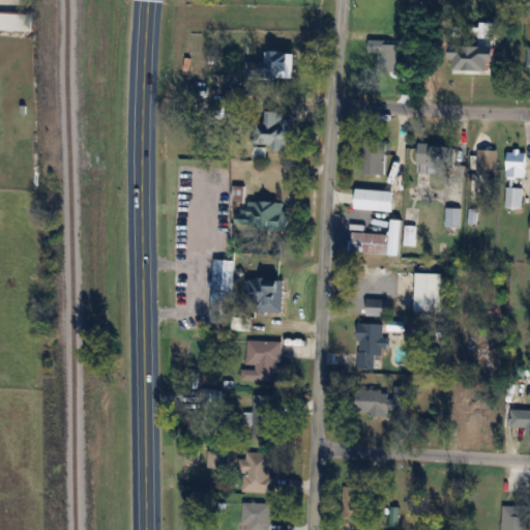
[(0,11),(33,13),(33,29),(0,27),(0,11)]
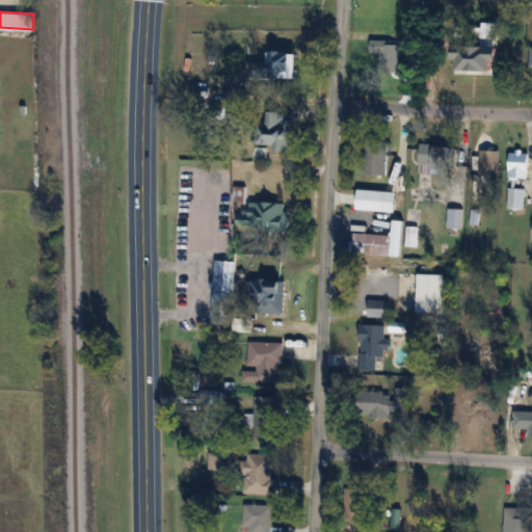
[(401,74),(401,44),(380,44),(380,74),(401,74)]
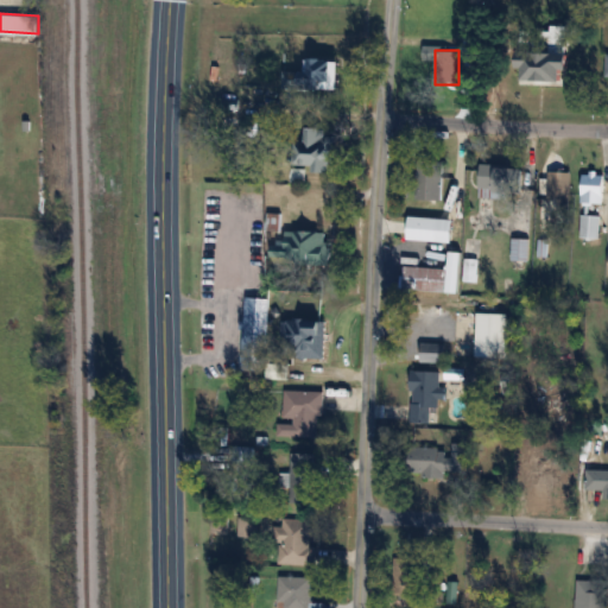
[(571,51),(523,51),(523,82),(571,82),(571,51)]
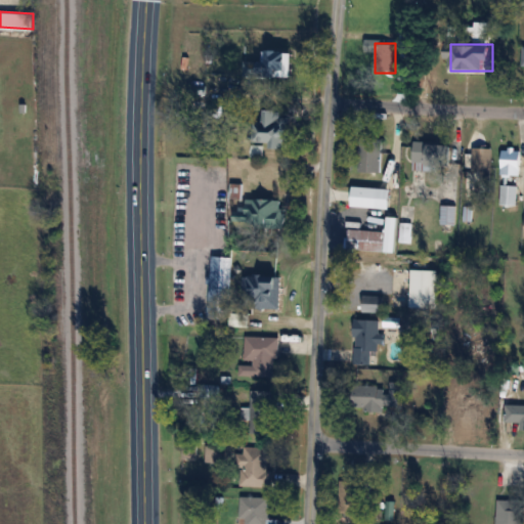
[(295,50),(262,50),(261,61),(245,60),(245,78),(295,78),(295,50)]
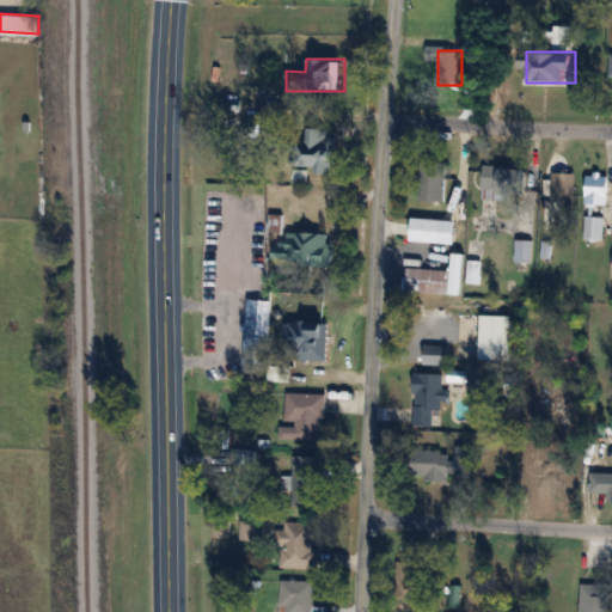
[(306,132),(306,164),(316,164),(316,172),(337,172),(337,132),(306,132)]
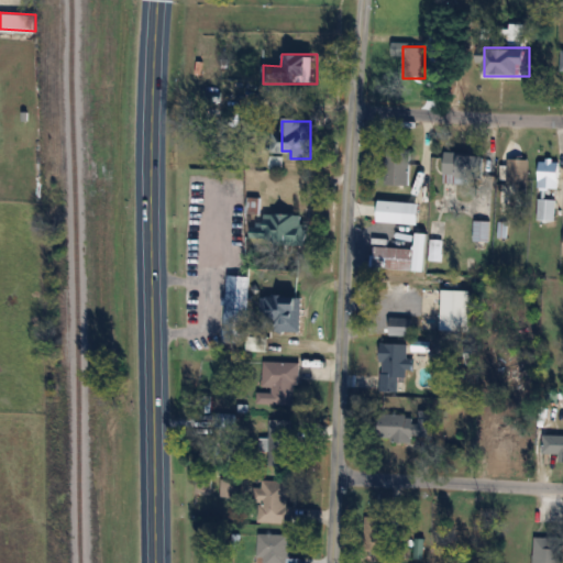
[(485,154),(444,154),(444,175),(457,175),(457,184),(485,184),(485,154)]
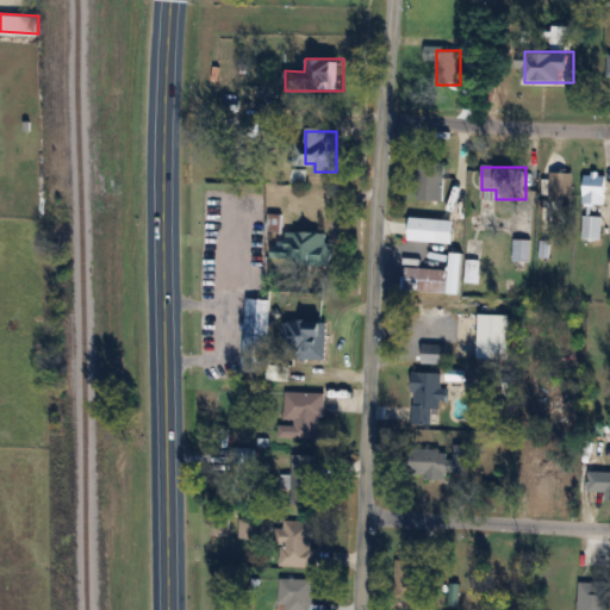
[(418,209),(443,209),(444,170),(419,169),(418,209)]
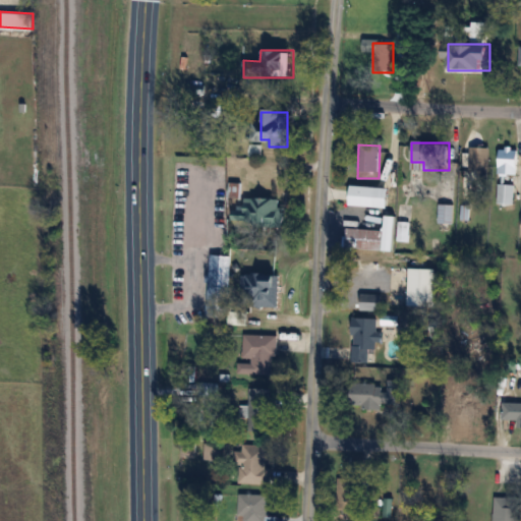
[(488,179),(488,147),(471,147),(471,179),(488,179)]
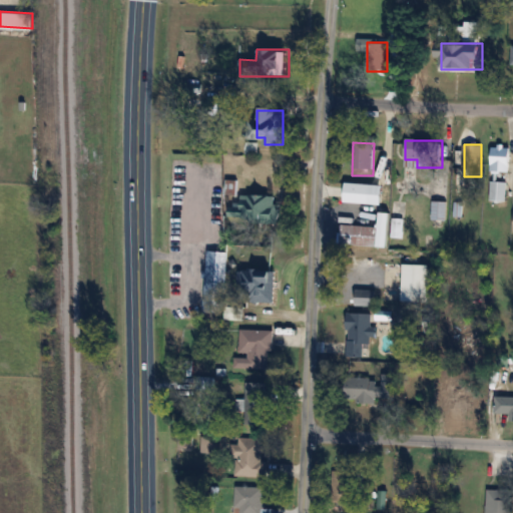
[(491,146),(491,172),(510,172),(510,146),(491,146)]
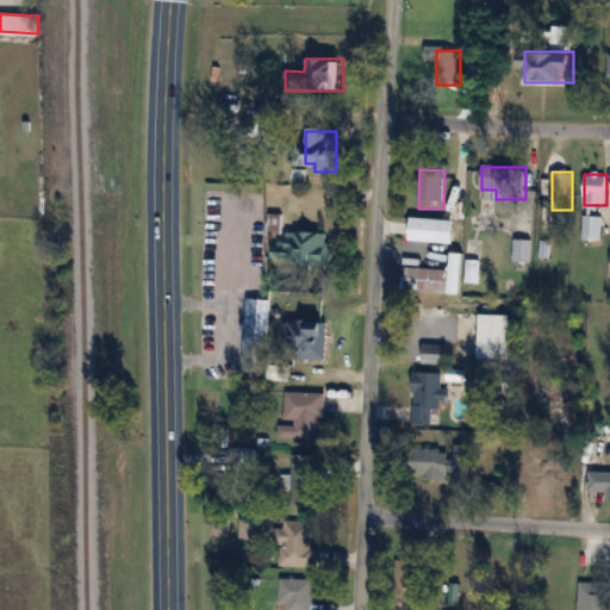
[(603,215),(583,215),(583,240),(603,240),(603,215)]
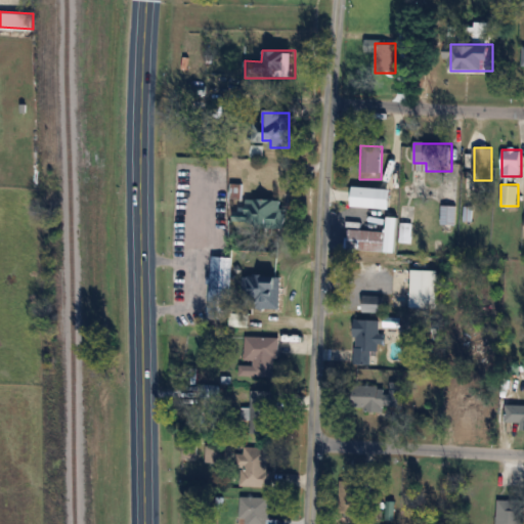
[(389,186),(352,186),(352,208),(389,209),(389,186)]
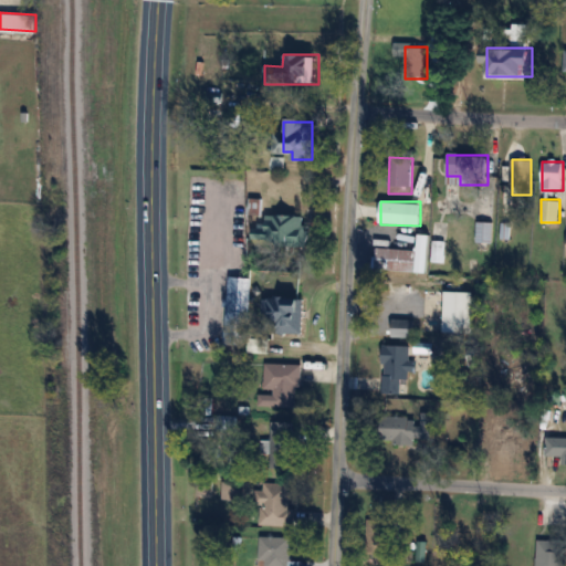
[(306,241),(307,216),(266,215),(265,227),(253,227),(253,240),(306,241)]
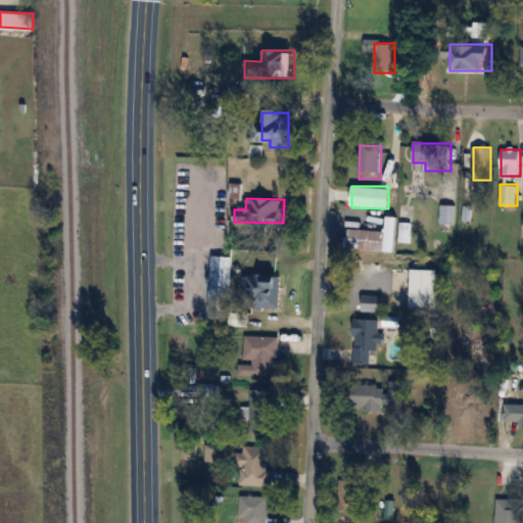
[(397,241),(412,242),(414,204),(399,204),(397,241)]
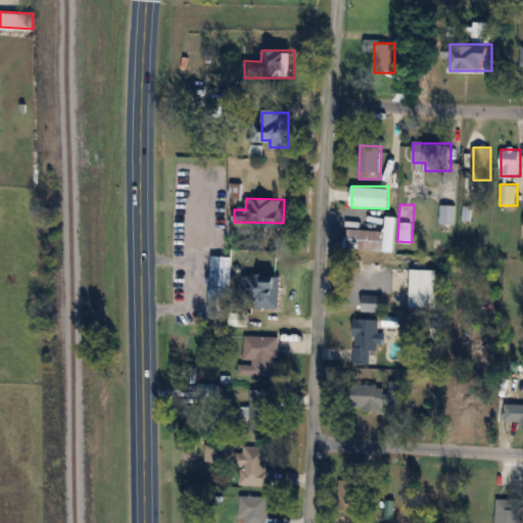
[(455,205),(439,204),(439,224),(455,225),(455,205)]
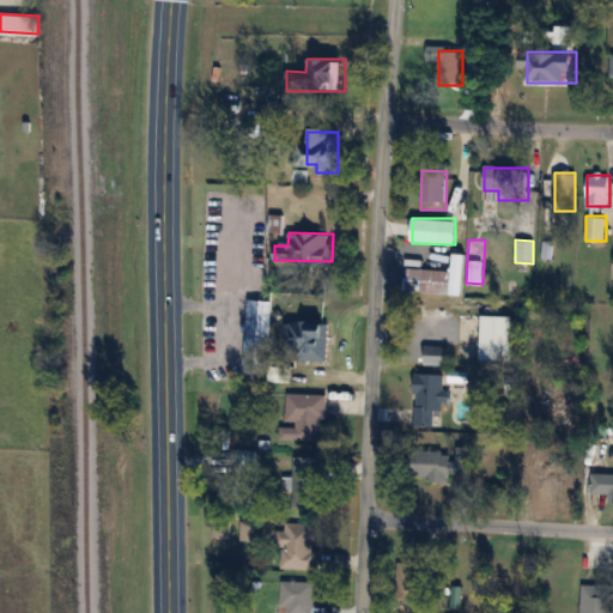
[(408,292),(453,292),(453,269),(408,269),(408,292)]
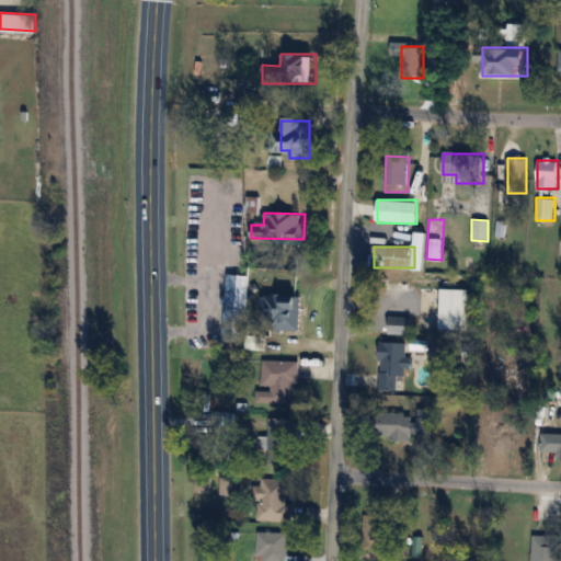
[(222,338),(226,272),(249,273),(244,339),(222,338)]
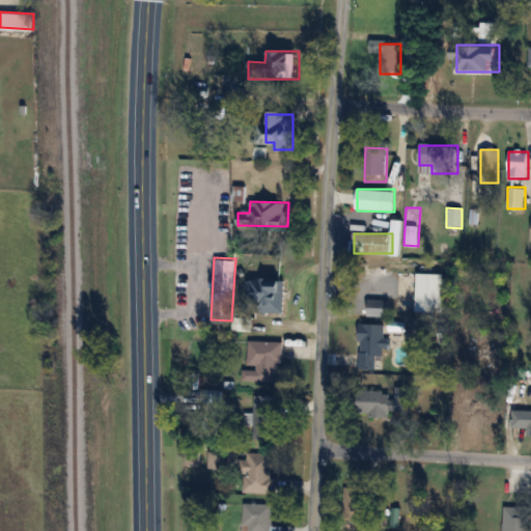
[(443,273),(417,273),(417,312),(443,312),(443,273)]
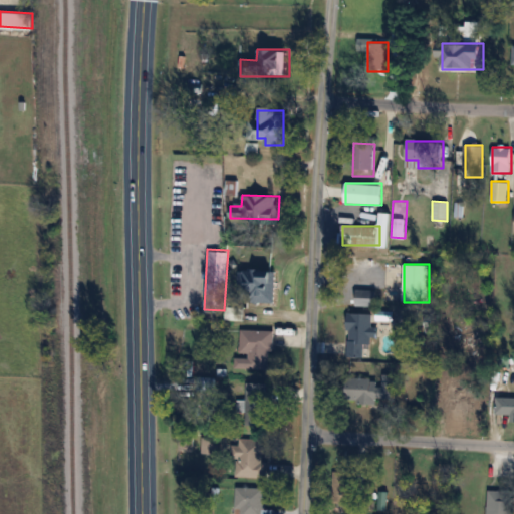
[(275,302),(275,270),(240,270),(240,302),(275,302)]
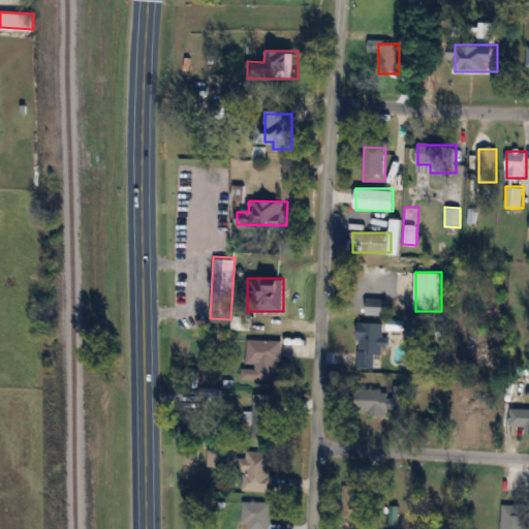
[(387,298),(367,298),(367,315),(387,315),(387,298)]
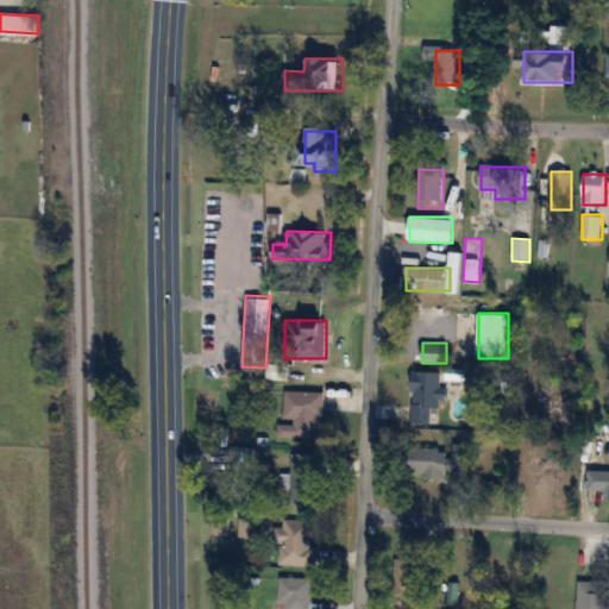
[(413,371),(413,424),(432,424),(432,407),(441,407),(441,371),(413,371)]
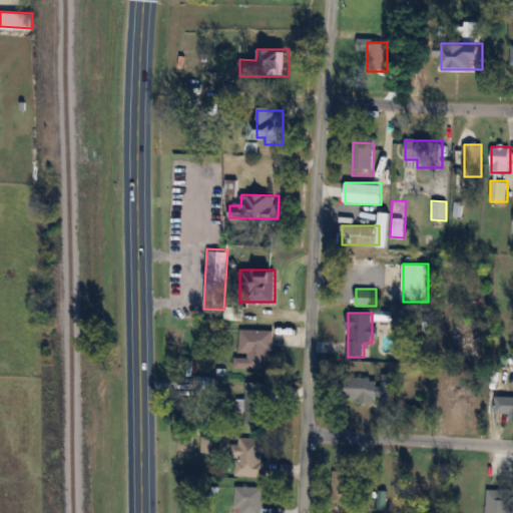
[(272,330),(238,330),(237,369),(271,369),(272,330)]
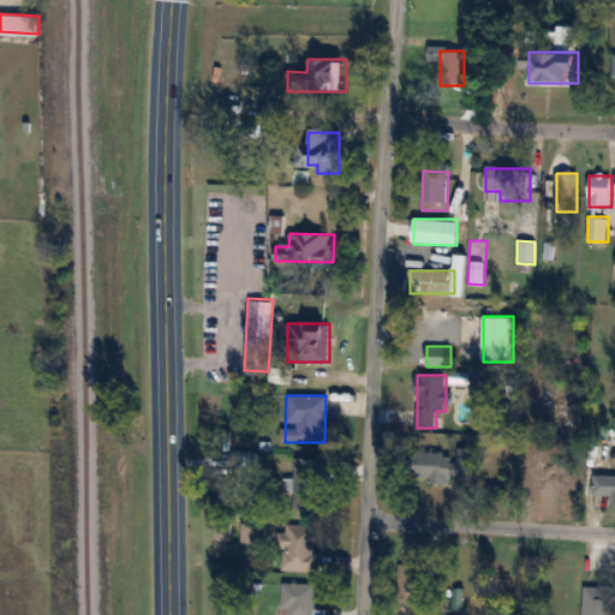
[(451,482),(451,477),(470,477),(470,449),(457,449),(457,453),(416,453),(416,482),(451,482)]
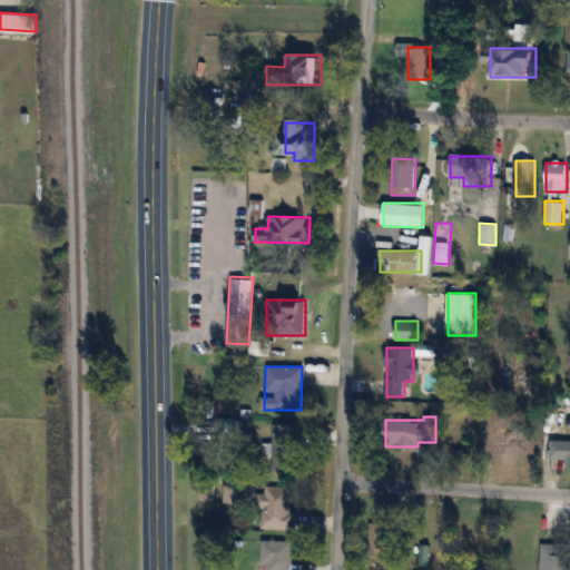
[(296,425),(272,424),(271,470),(295,471),(296,425)]
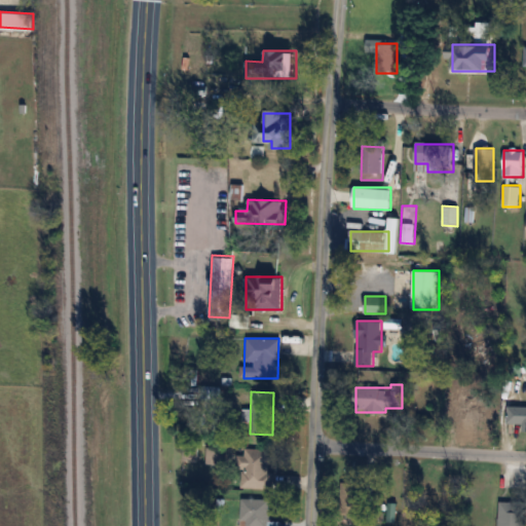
[(461,397),(461,421),(486,421),(486,397),(461,397)]
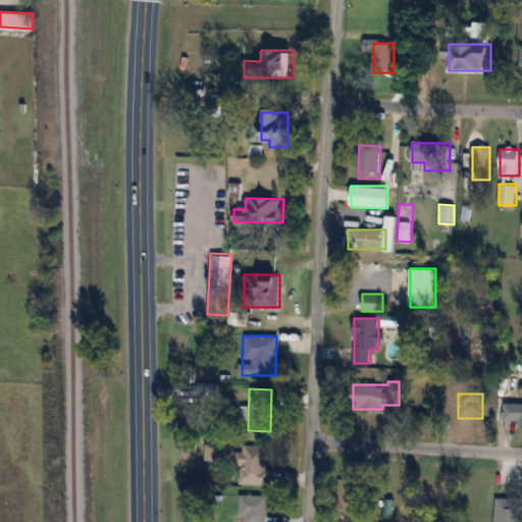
[(521,402),(503,403),(503,421),(521,421),(521,402)]
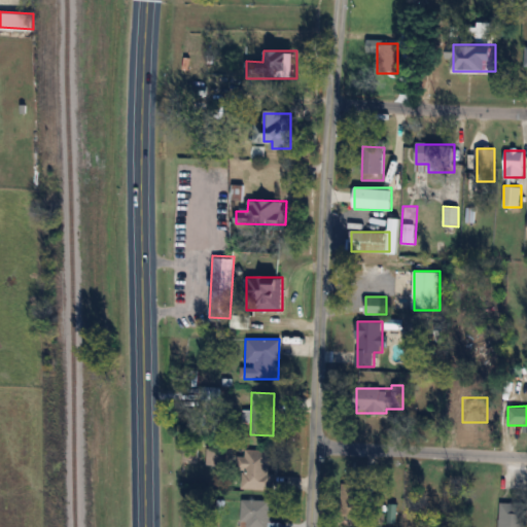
[(206,465),(222,465),(222,449),(206,449),(206,465)]
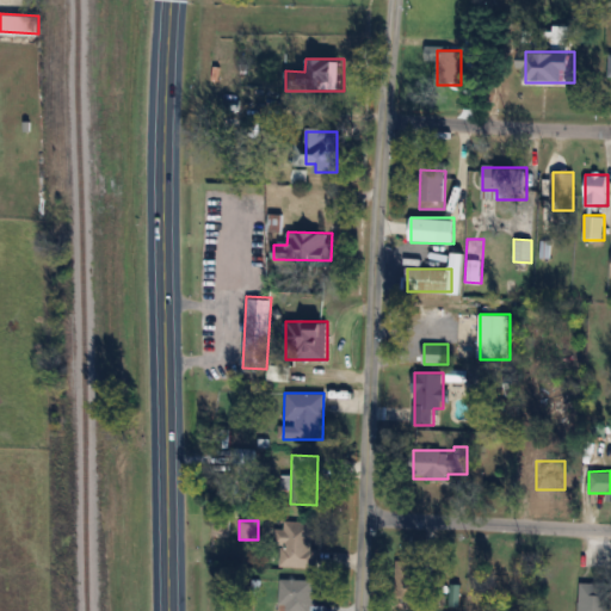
[(316,568),(316,549),(312,548),(313,522),(281,520),(279,567),(316,568)]
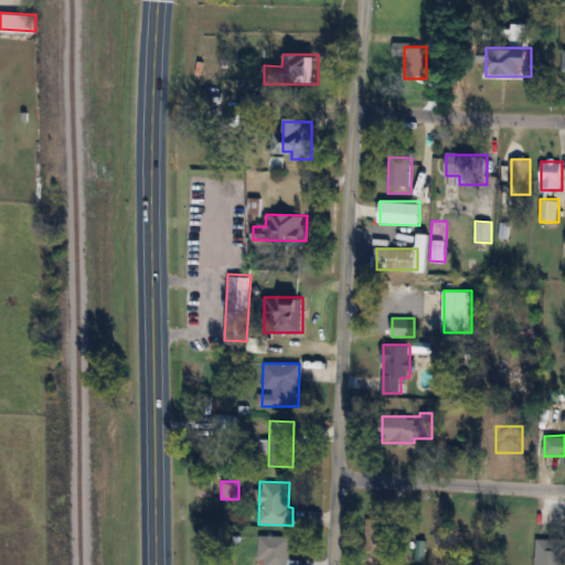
[(373,520),(373,548),(398,548),(398,520),(373,520)]
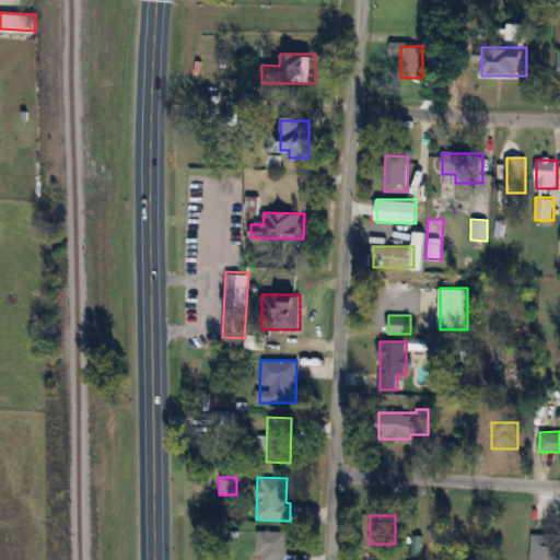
[(470,520),(453,518),(452,544),(469,545),(470,520)]
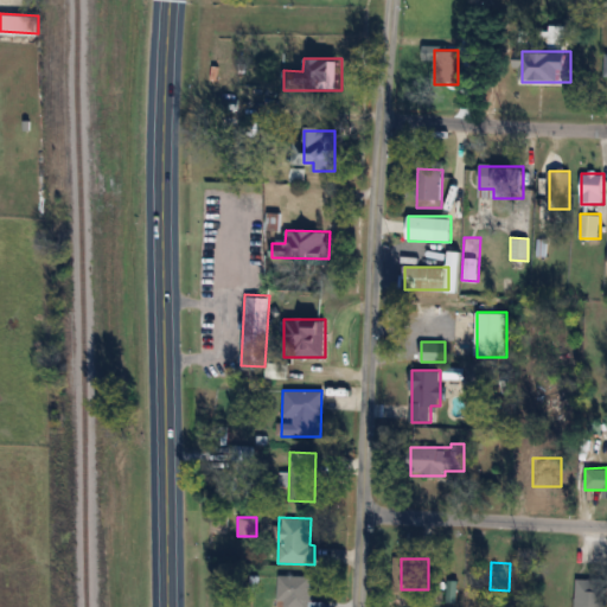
[(312,601),(312,576),(279,576),(278,606),(320,606),(320,601),(312,601)]
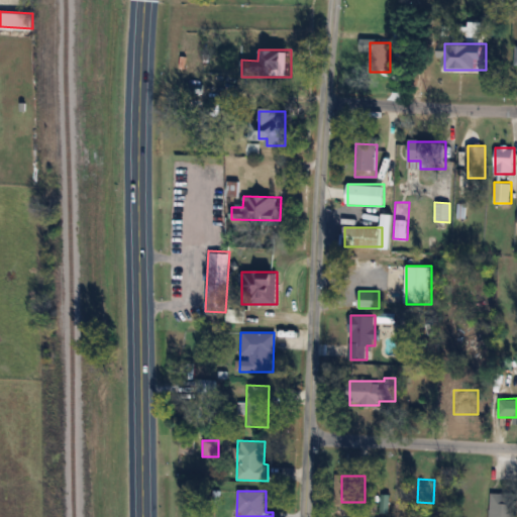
[(490,516),(514,516),(515,494),(491,493),(490,516)]
